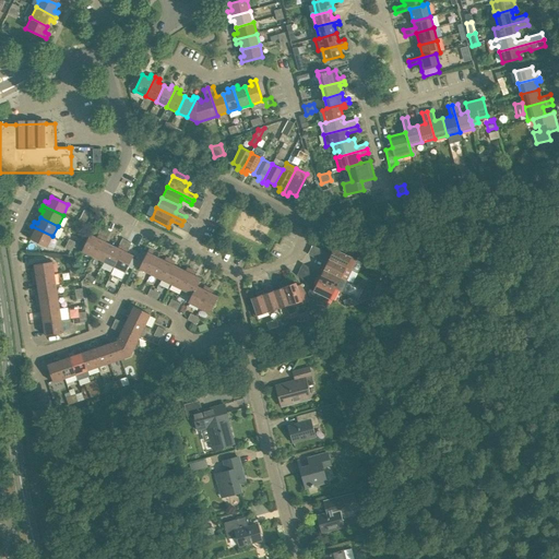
[(52,236),(32,226),(30,230),(33,233),(30,238),(47,247),(52,236)]
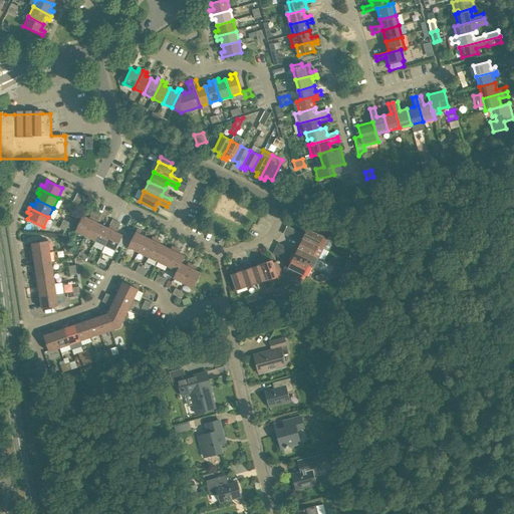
[(85,236),(97,212),(93,210),(88,219),(82,216),(75,231),(85,236)]
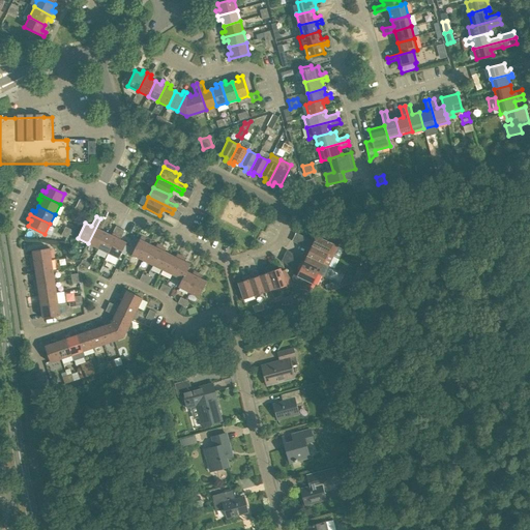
[(100,218),(88,243),(98,248),(106,233),(100,230),(105,221),(100,218)]
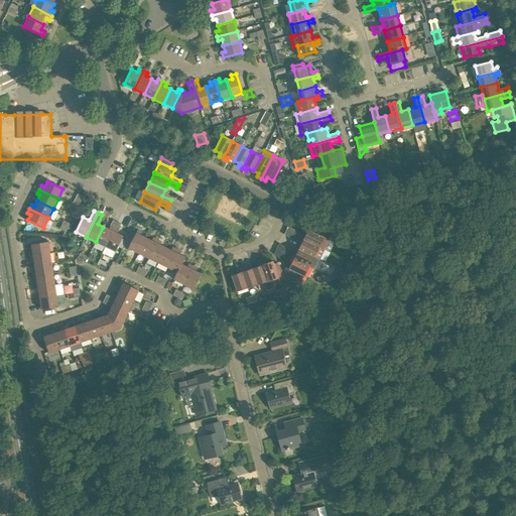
[(109,229),(103,227),(96,242),(106,247),(117,222),(113,220),(109,229)]
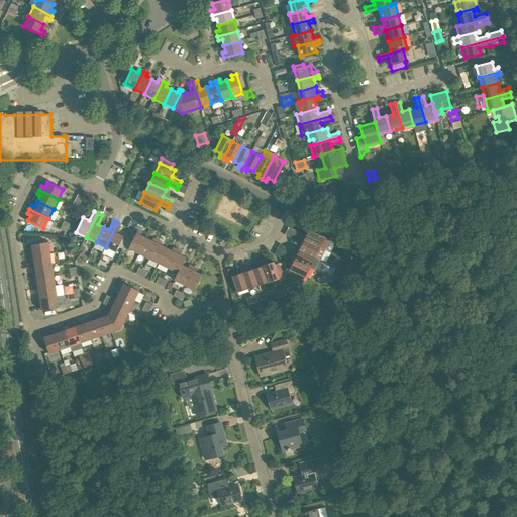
[(121,224),(117,222),(106,247),(116,252),(123,236),(122,236),(117,233),(121,224)]
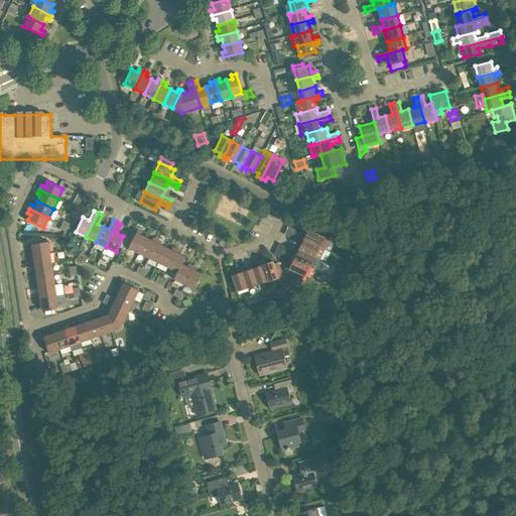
[(296,230),(294,234),(325,249),(330,239),(308,228),(305,235),(296,230)]
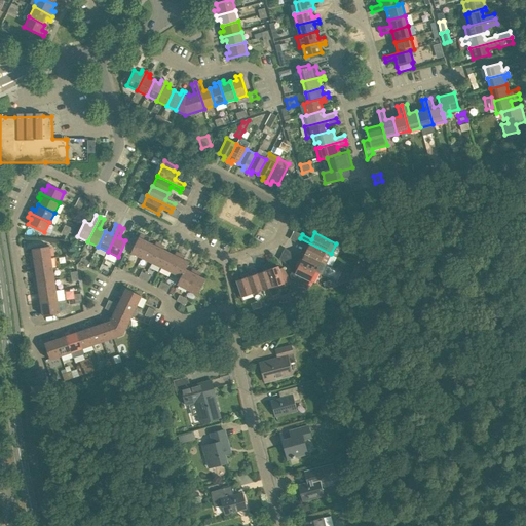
[(141,258),(149,242),(143,239),(145,236),(140,234),(130,253),(141,258)]
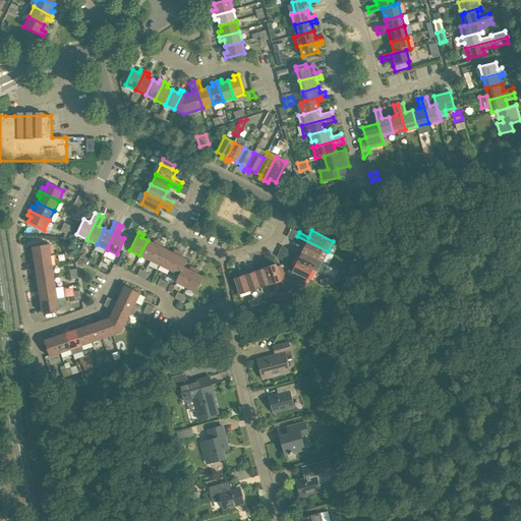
[(328,251),(297,236),(295,241),(304,245),(301,250),(323,261),(328,251)]
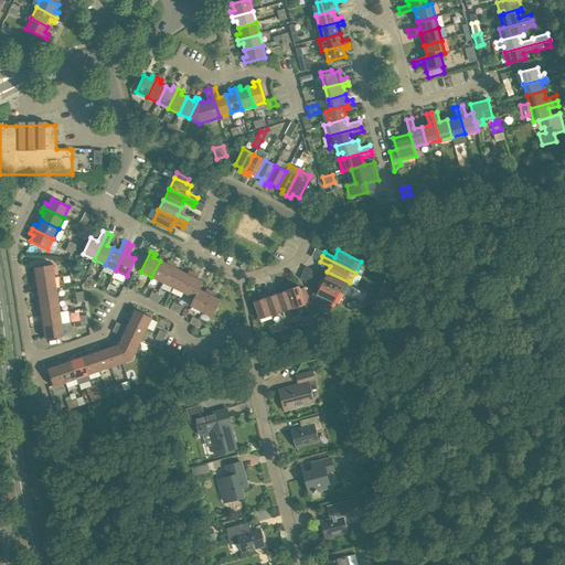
[(160,260),(151,277),(162,283),(172,263),(168,260),(166,263),(160,260)]
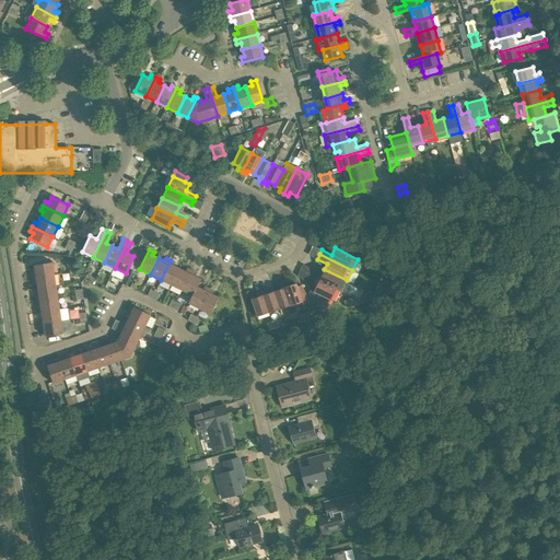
[(175,263),(171,260),(161,280),(172,286),(179,268),(174,266),(175,263)]
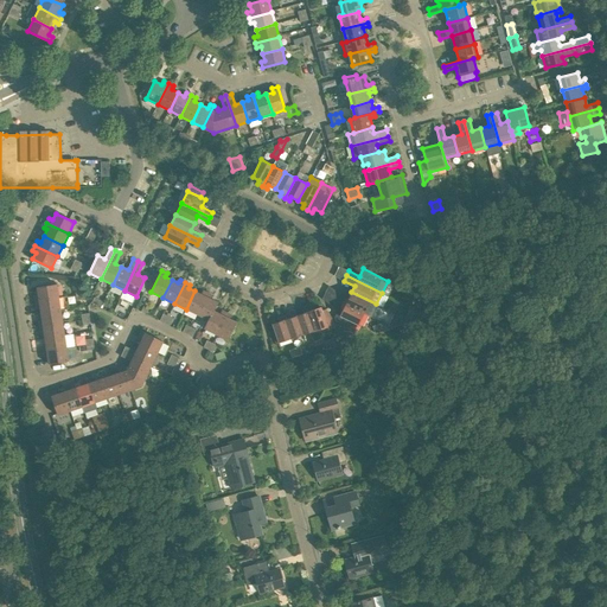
[(36,300),(59,296),(57,285),(37,287),(37,288),(38,295),(34,295),(36,300)]
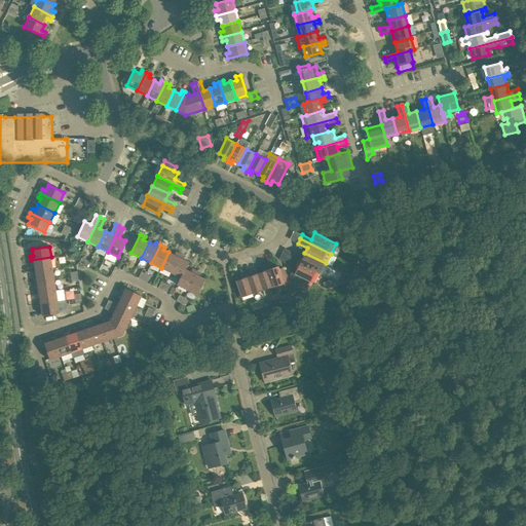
[(175,255),(168,252),(161,268),(171,272),(180,254),(176,252),(175,255)]
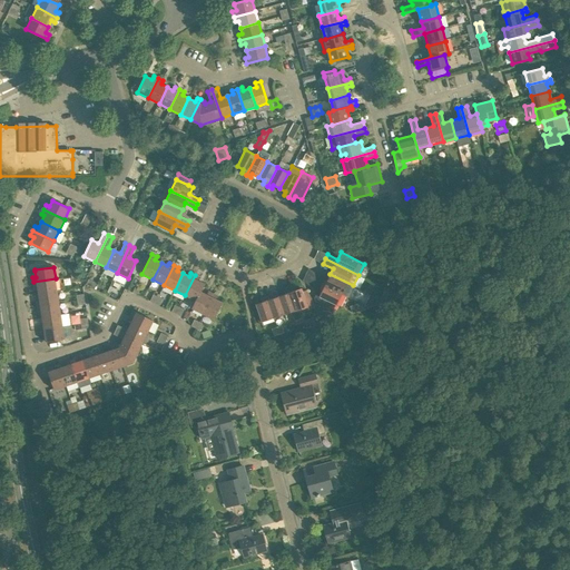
[(316,275),(314,279),(341,293),(347,296),(353,285),(330,274),(326,281),(316,275)]
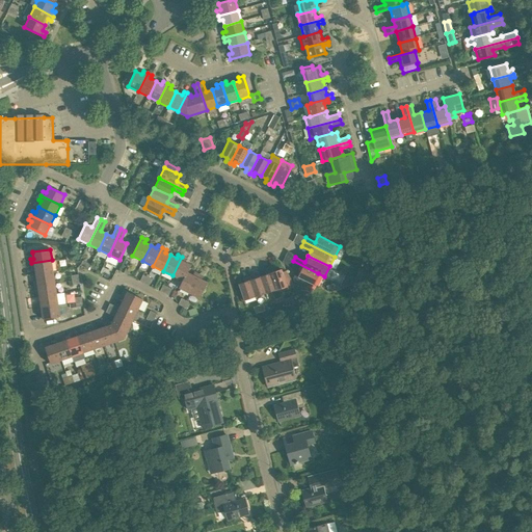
[(187,259),(182,257),(173,275),(183,281),(184,281),(188,272),(191,265),(190,265),(185,262),(187,259)]
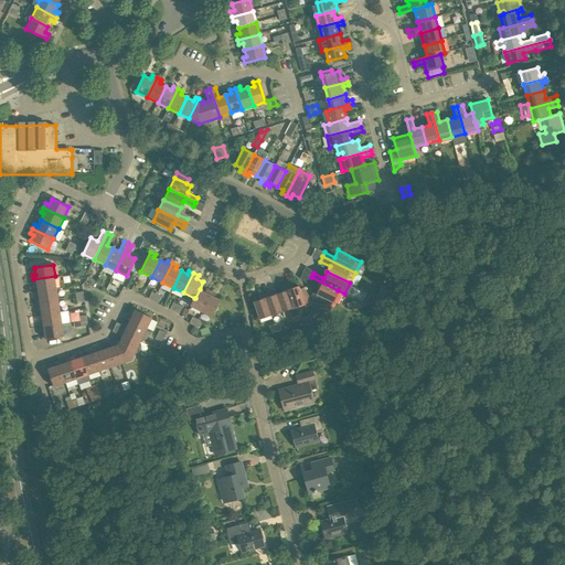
[(56,288),(55,276),(33,279),(33,286),(38,285),(39,290),(56,288)]
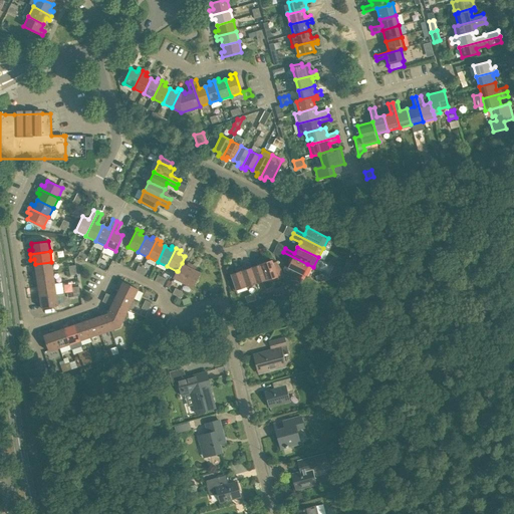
[(307,264),(283,252),(281,257),(290,261),(287,266),(284,265),(283,268),(284,273),(298,280),(301,274),(302,274),(307,264)]
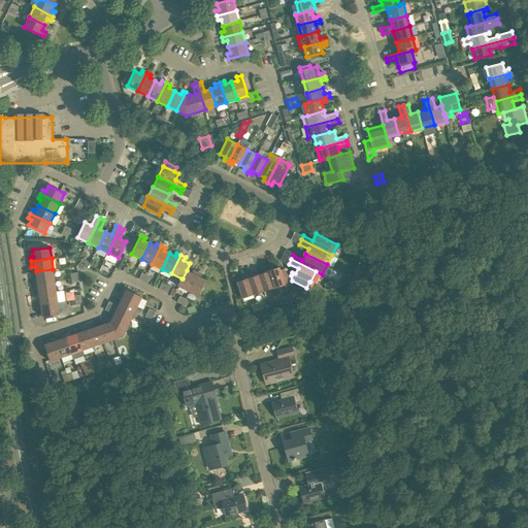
[(291,286),(289,277),(284,269),(281,270),(279,267),(273,269),(272,266),(268,268),(274,288),(285,285),(286,287),(291,286)]
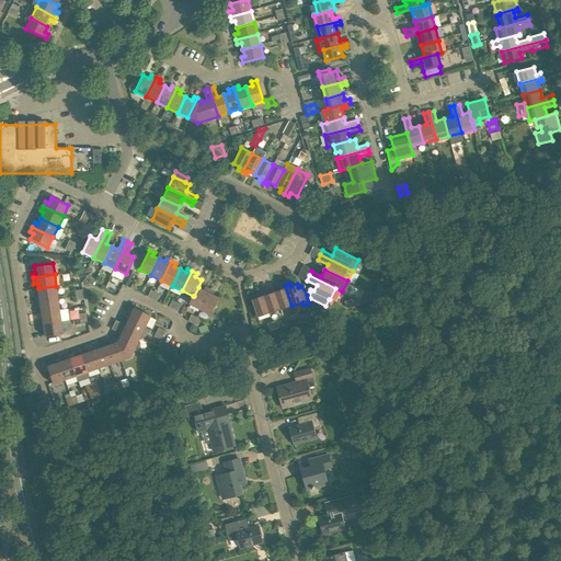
[(292,306),(285,285),(279,286),(281,289),(274,292),(281,310),(292,306)]
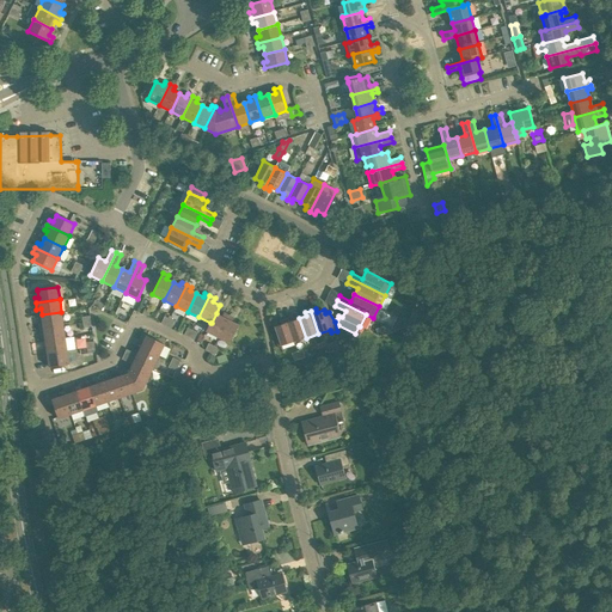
[(61,312),(42,314),(43,323),(38,324),(40,329),(63,325),(61,312)]
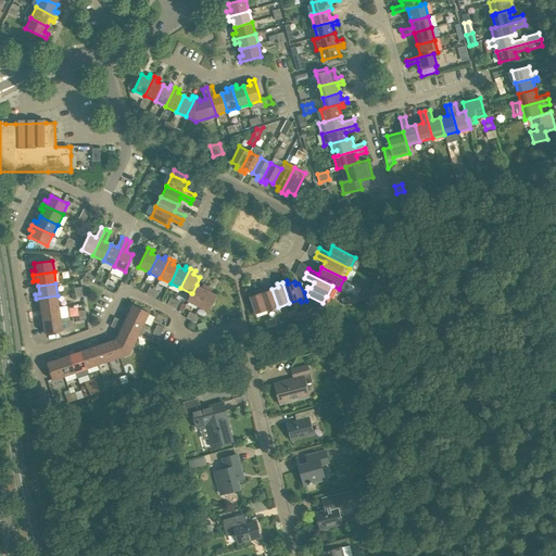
[(192,293),(191,293),(187,301),(198,306),(207,287),(203,285),(201,288),(197,285),(192,293)]
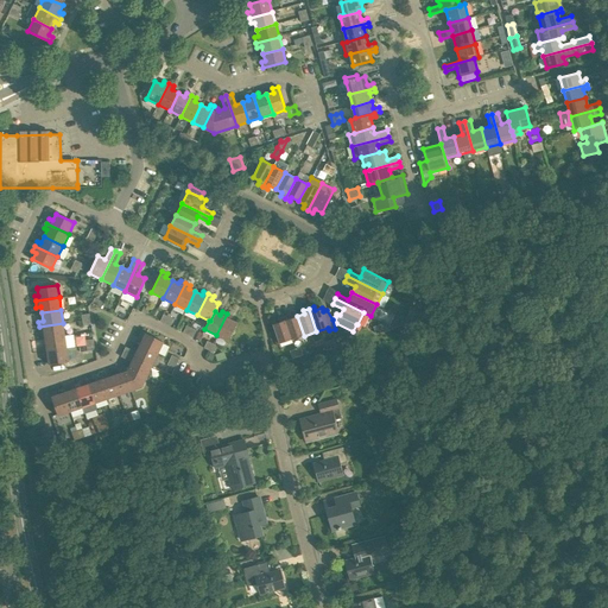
[(416,311),(411,322),(420,320),(426,317),(416,311)]
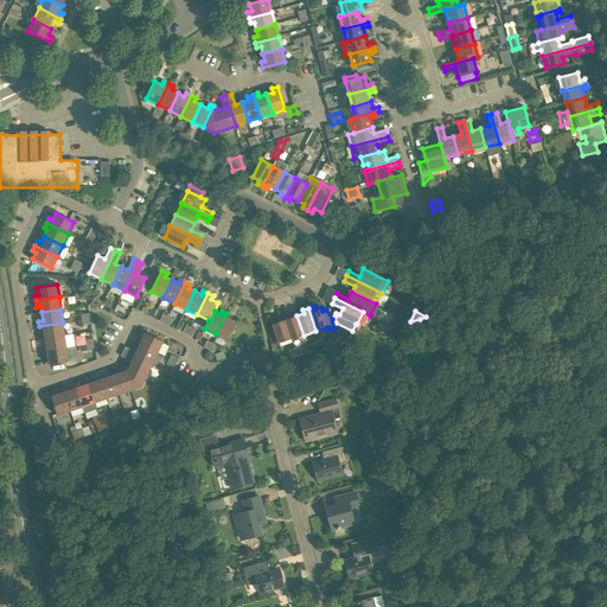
[(227,313),(216,334),(229,340),(237,323),(236,321),(236,323),(230,319),(231,315),(227,313)]
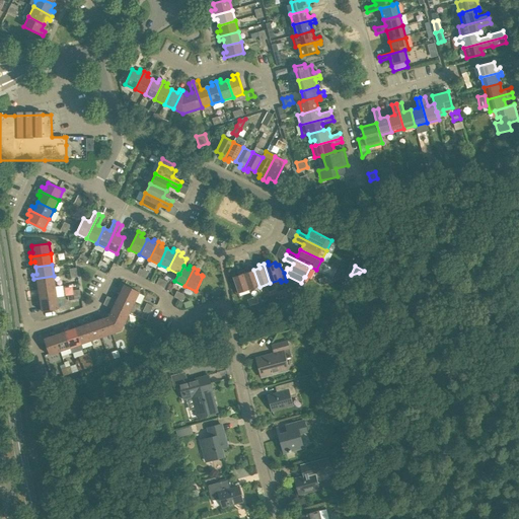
[(260,287),(253,270),(248,272),(247,269),(242,271),(249,290),(260,287)]
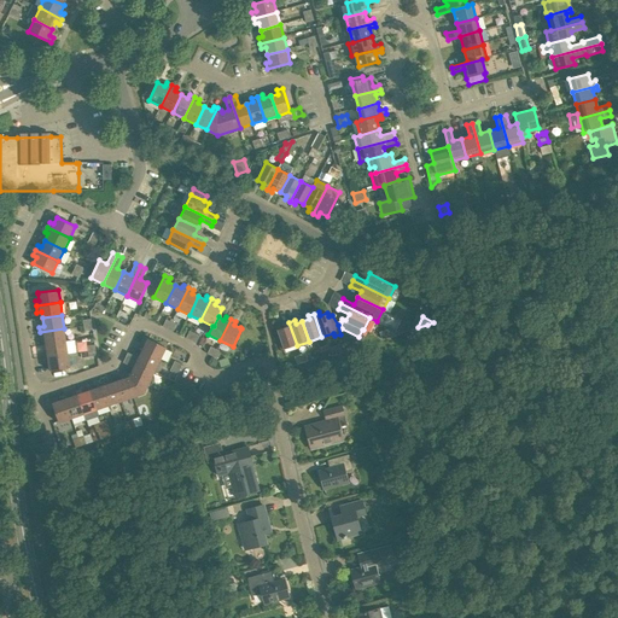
[(397,332),(401,333),(417,327),(402,320),(397,332)]
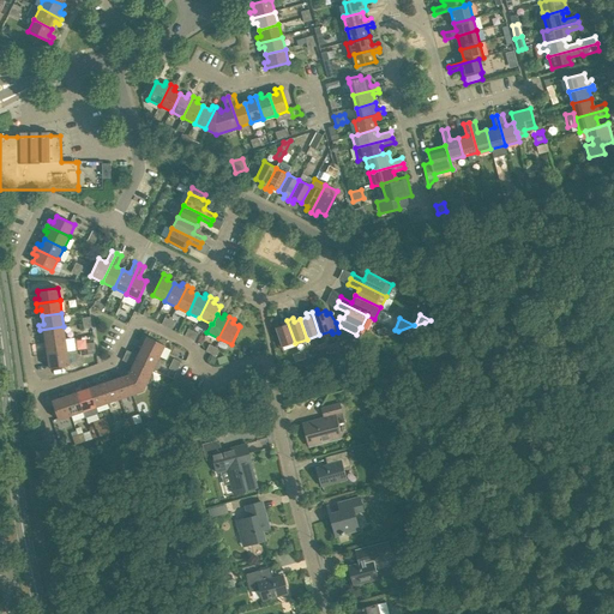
[(295,343),(287,320),(282,321),(283,325),(276,327),(282,348),(295,343)]
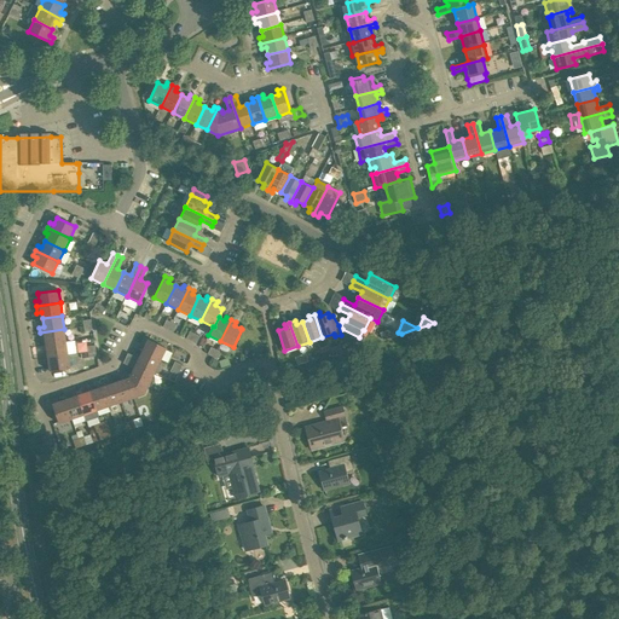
[(64,329),(40,333),(41,339),(45,337),(46,345),(67,341),(64,329)]
